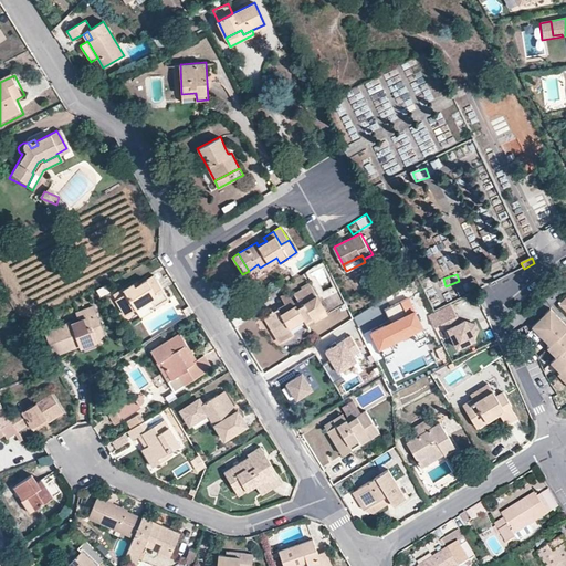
[(127,315),(136,310),(152,301),(156,308),(169,301),(155,276),(136,289),(134,284),(115,295),(127,315)]
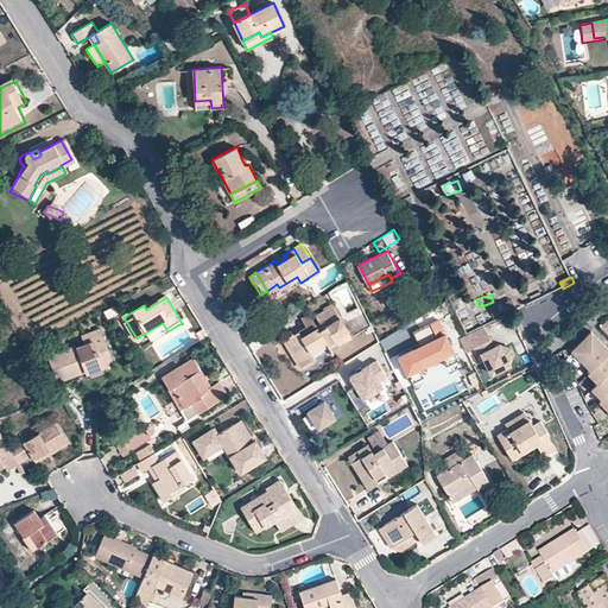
[(333,337),(347,329),(331,305),(316,315),(318,322),(315,324),(316,327),(299,337),(296,331),(292,334),(292,333),(287,335),(289,336),(283,341),(299,367),(314,358),(310,350),(325,341),(327,342),(333,337)]
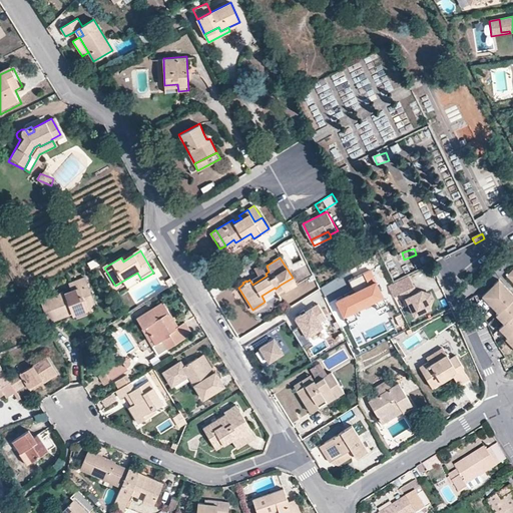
[(128,288),(141,280),(137,273),(123,281),(128,288)]
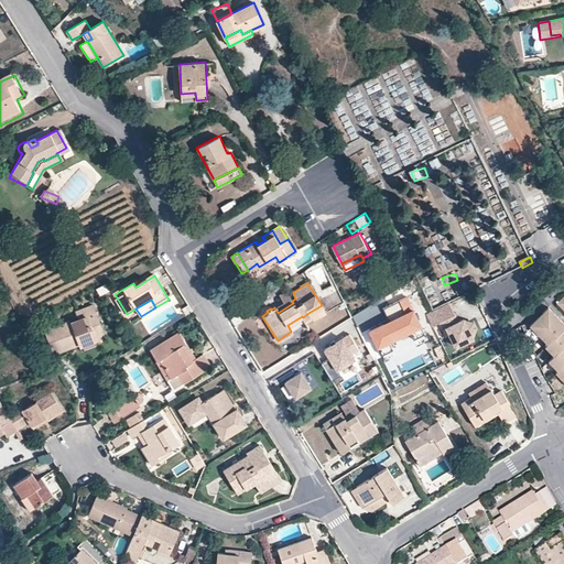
[(434,311),(444,329),(446,327),(451,335),(454,333),(459,344),(473,337),(473,336),(470,333),(473,329),(469,324),(466,323),(464,320),(464,318),(458,321),(449,303),(434,311)]
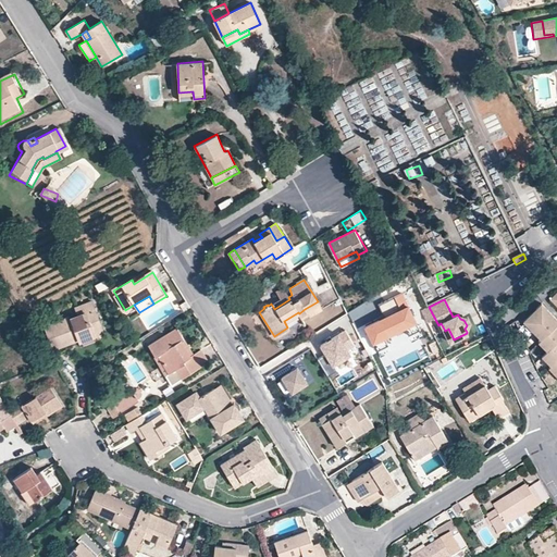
[(322,309),(318,301),(305,309),(309,317),(322,309)]
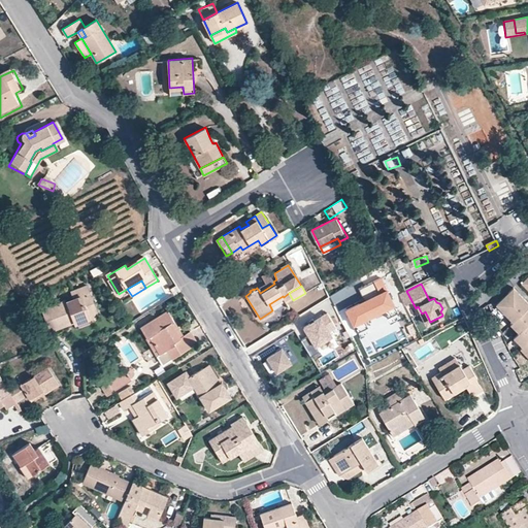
[(64,302),(44,309),(52,330),(75,321),(77,325),(99,317),(88,287),(73,293),(76,300),(65,305),(64,302)]
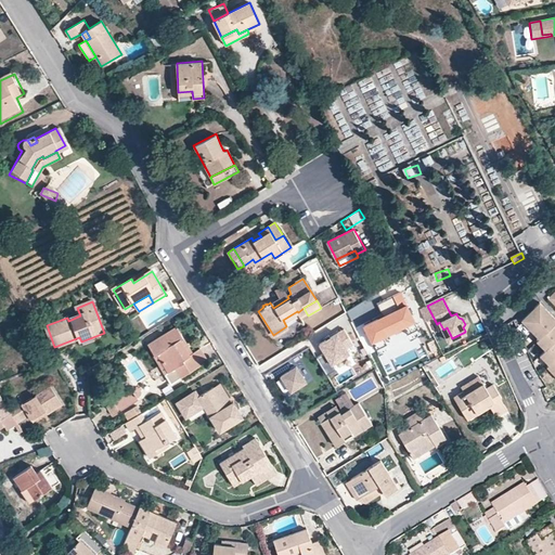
[(554,317),(541,302),(523,320),(540,338),(537,340),(545,350),(540,356),(550,364),(546,366),(554,375),(554,317)]
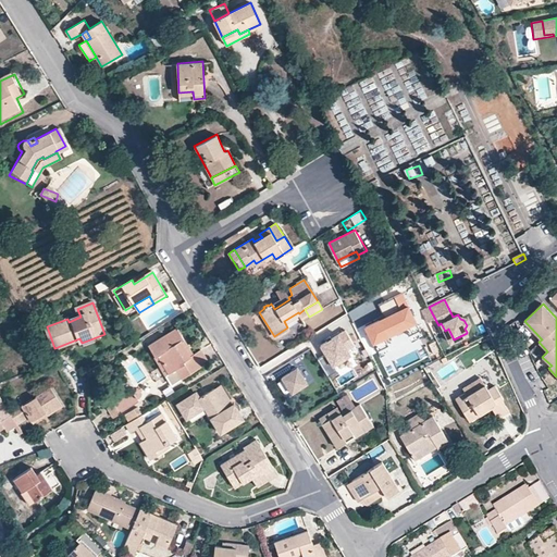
[(469,323),(467,319),(458,316),(460,319),(463,320),(467,325),(465,329),(467,332),(469,323)]
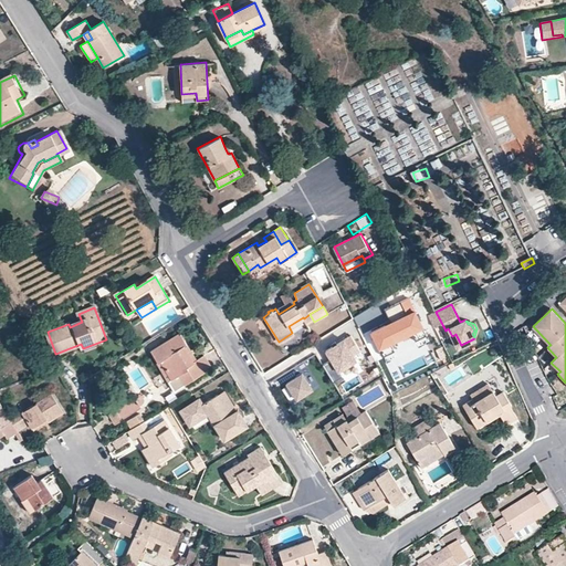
[(461,345),(456,334),(452,336),(457,347),(461,345)]
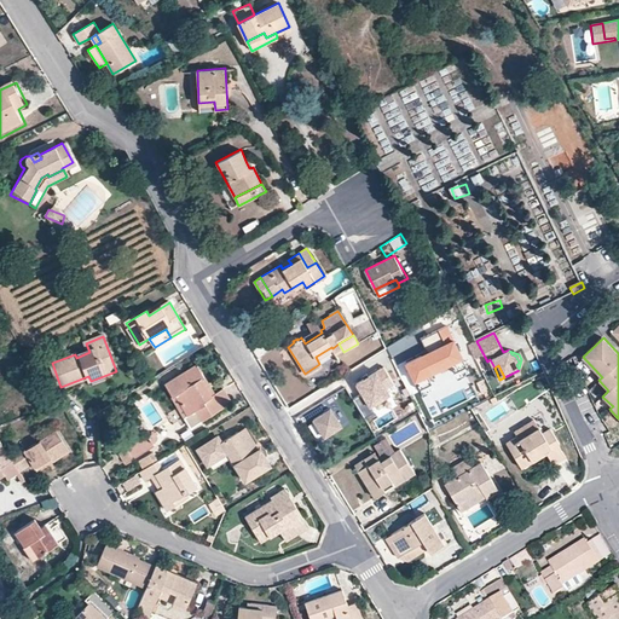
[(213,399),(202,381),(206,379),(198,368),(167,387),(174,400),(178,398),(189,417),(186,420),(192,429),(232,405),(225,392),(217,397),(213,399)]
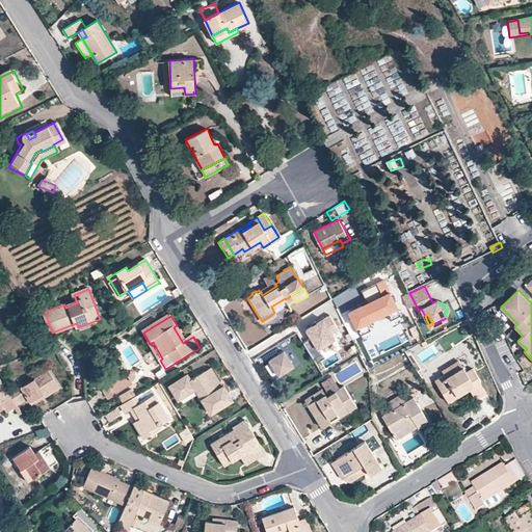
[(186,341),(177,325),(174,327),(183,343),(186,341)]
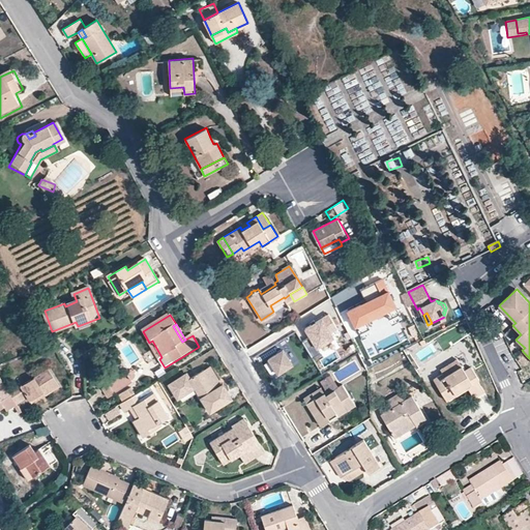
[(159,359),(162,357),(152,341),(149,343),(147,344),(157,360),(159,359)]
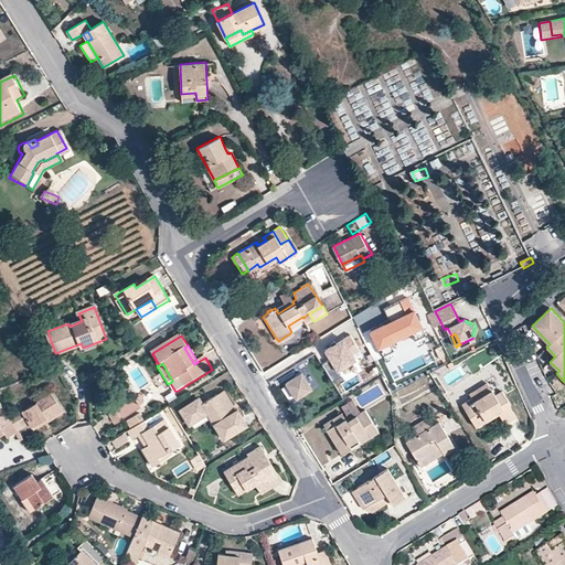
[(302,372),(287,382),(296,397),(311,387),(302,372)]
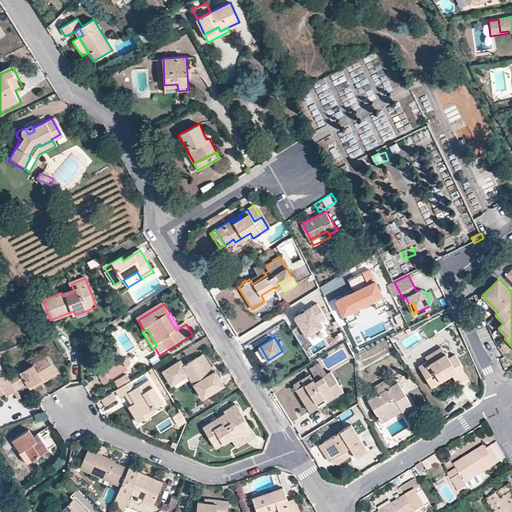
[(446,355),(449,360),(456,356),(449,345),(442,349),(446,355)]
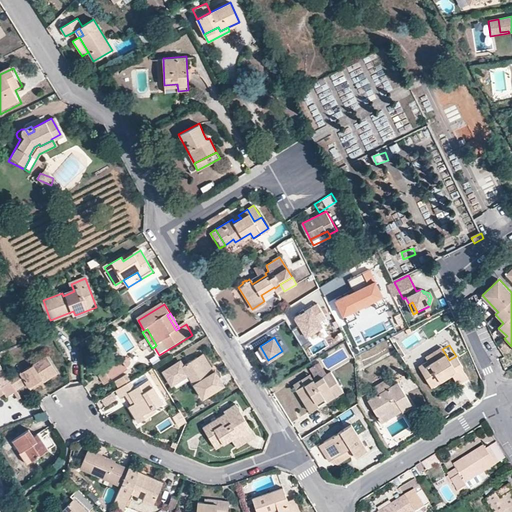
[(442,349),(427,358),(429,363),(431,365),(446,355),(442,349)]
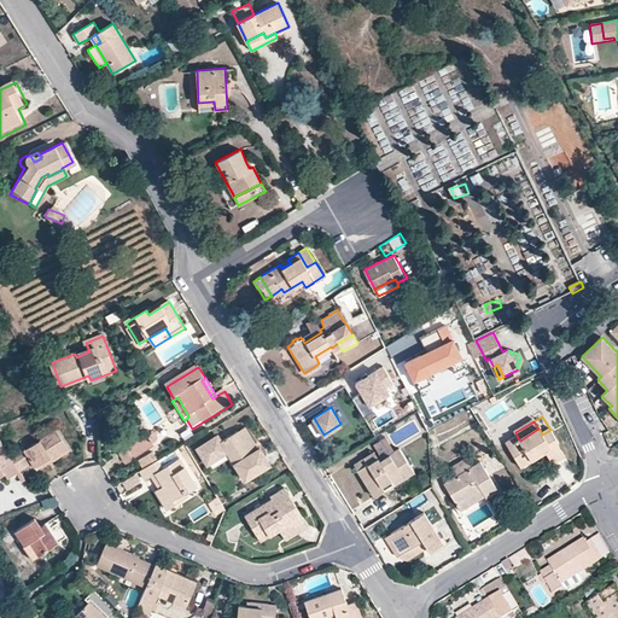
[(254,454),(260,450),(248,429),(240,433),(254,454)]
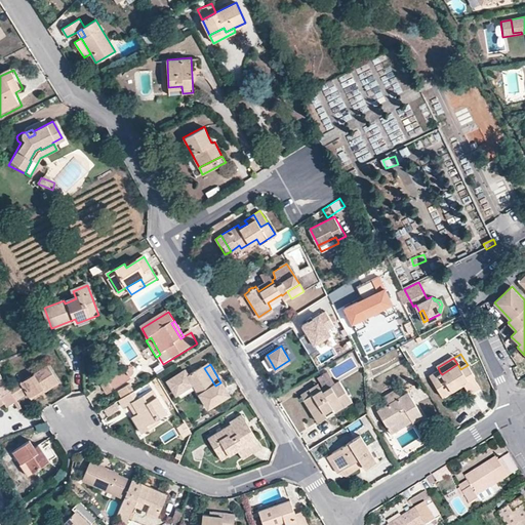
[(442,374),(440,372),(431,377),(444,398),(463,386),(470,395),(480,389),(474,378),(476,377),(468,365),(460,369),(457,364),(442,374)]
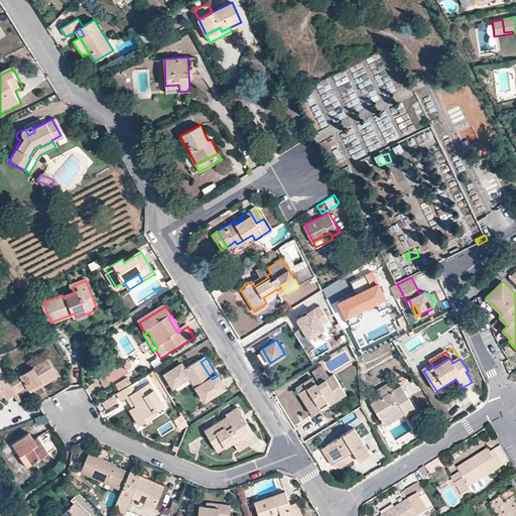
[(18,373),(7,379),(15,392),(26,386),(28,390),(41,382),(42,384),(57,375),(46,359),(20,375),(18,373)]
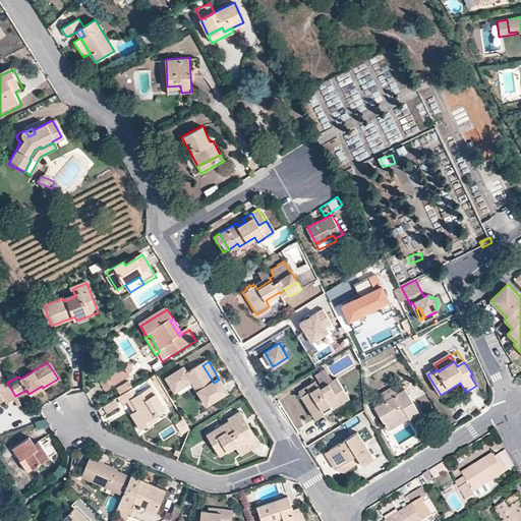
[(214,383),(203,365),(187,374),(193,385),(208,407),(228,394),(219,380),(214,383)]
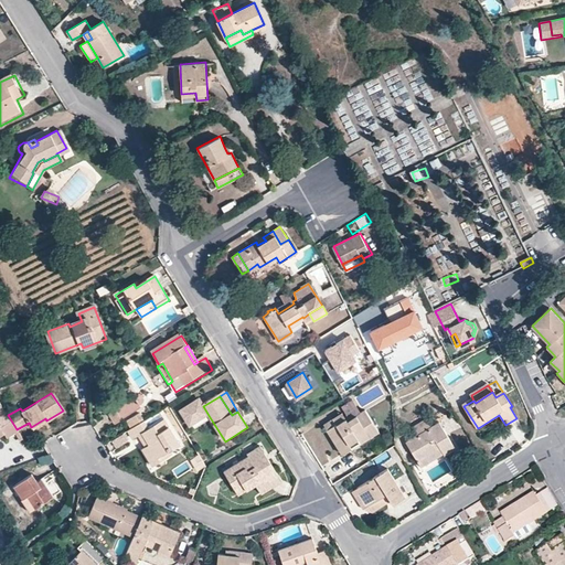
[(136,400),(109,415),(115,425),(142,408),(136,400)]
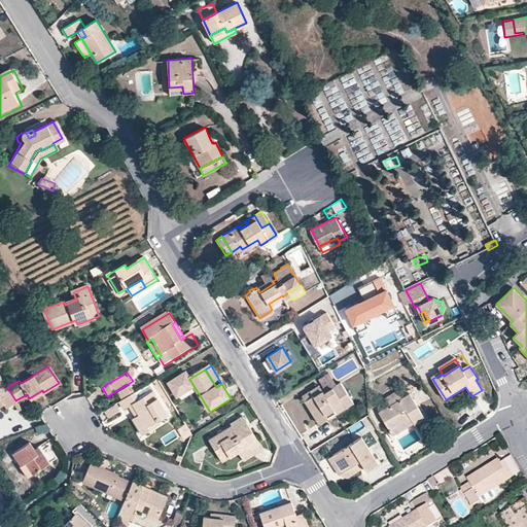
[(178,399),(196,389),(189,379),(186,373),(169,384),(178,399)]
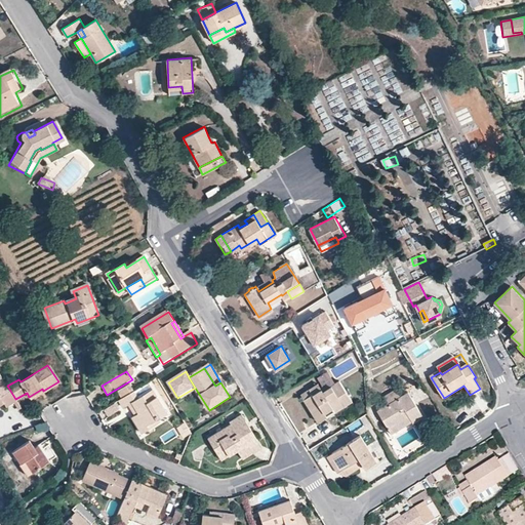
[(5,405),(15,399),(7,386),(2,377),(0,378),(0,404),(3,402),(5,405)]
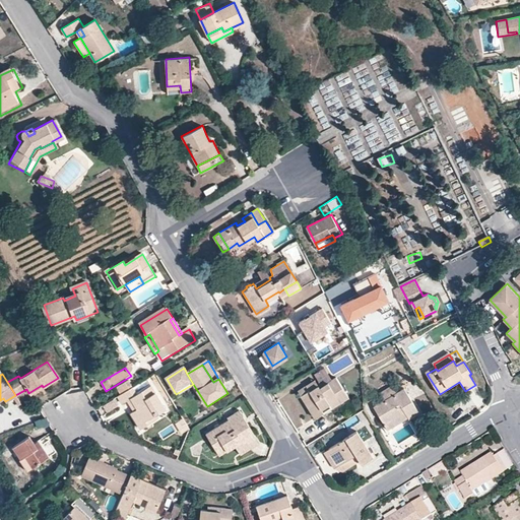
[(312,393),(308,387),(300,393),(317,419),(350,399),(338,380),(322,390),(320,388),(312,393)]
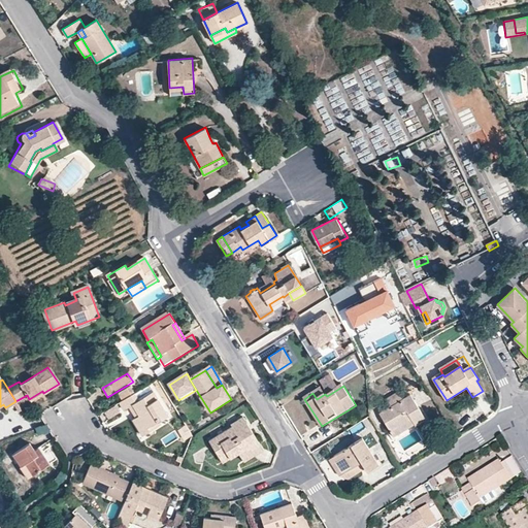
[(119,395),(124,402),(135,395),(131,388),(119,395)]
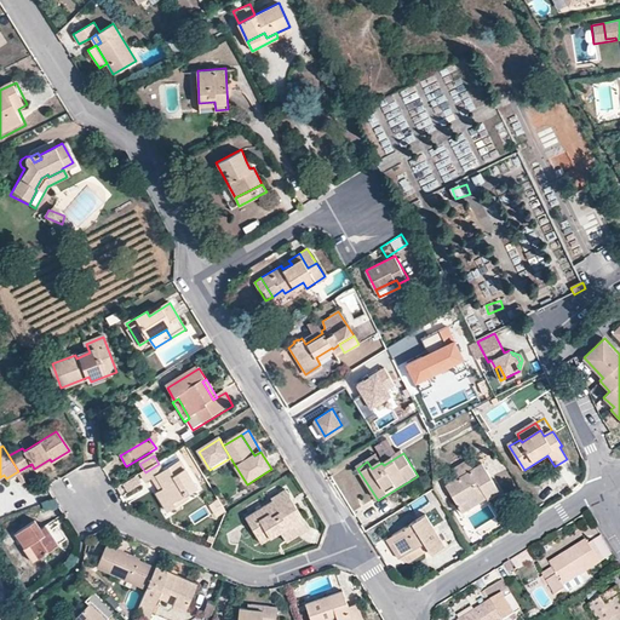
[(378,455),(367,461),(372,469),(382,463),(378,455)]
